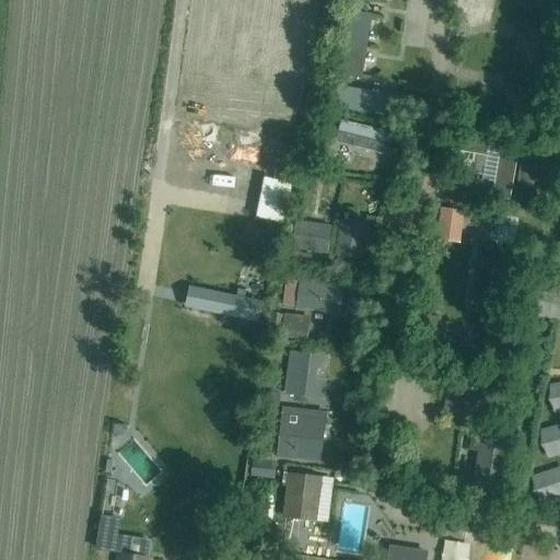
[(351,12),(341,76),(361,79),(371,15),(351,12)]
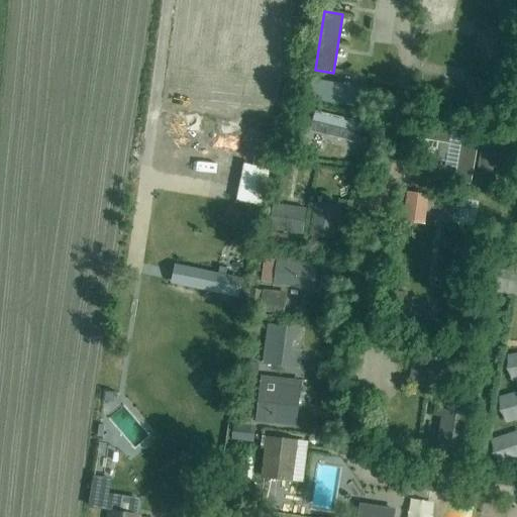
[(313,80),(309,99),(369,110),(372,90),(313,80)]
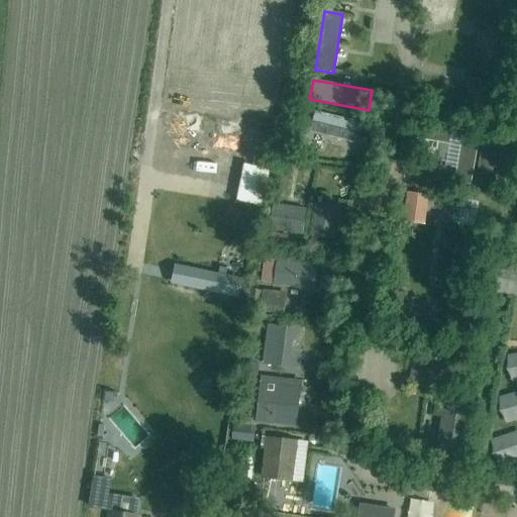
[(364,124),(314,112),(310,130),(358,142),(364,124)]
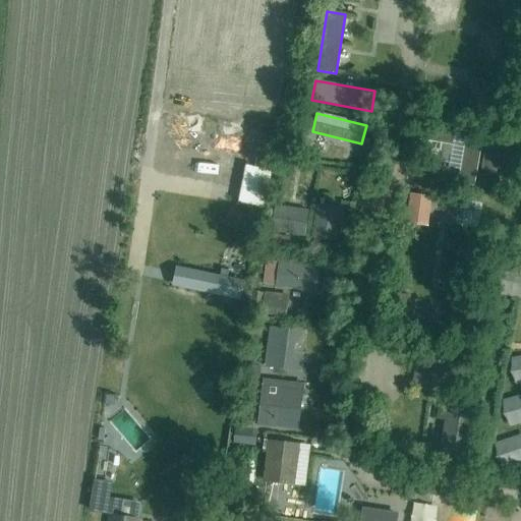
[(440,157),(441,127),(426,127),(426,157),(440,157)]
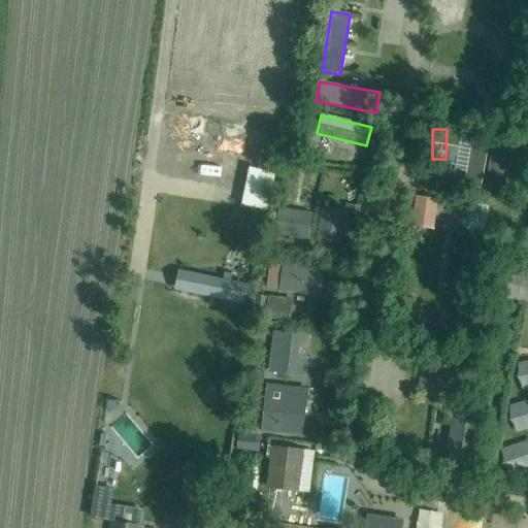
[(415,201),(411,227),(433,230),(436,204),(415,201)]
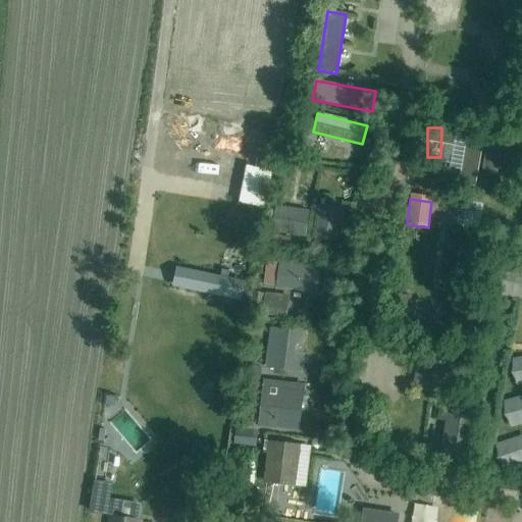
[(271,231),(304,237),(307,212),(275,207),(271,231)]
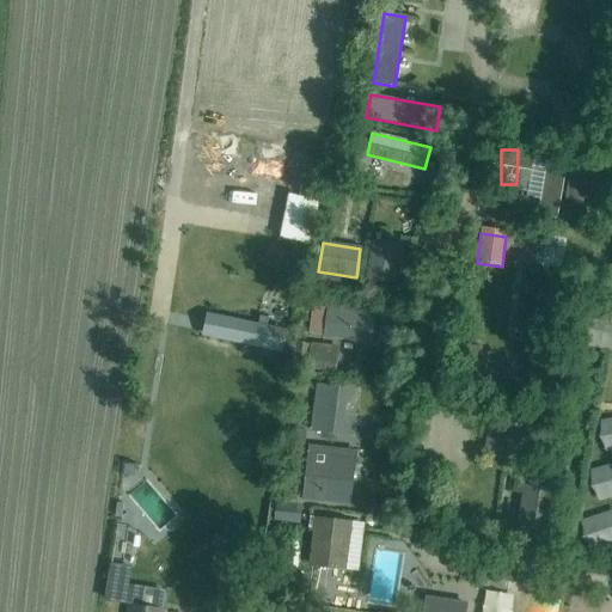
[(368,280),(395,283),(399,252),(372,249),(368,280)]
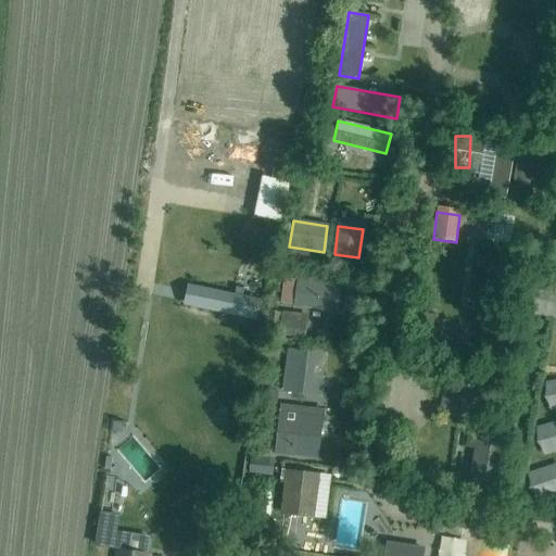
[(328,283),(298,280),(294,307),(326,311),(328,283)]
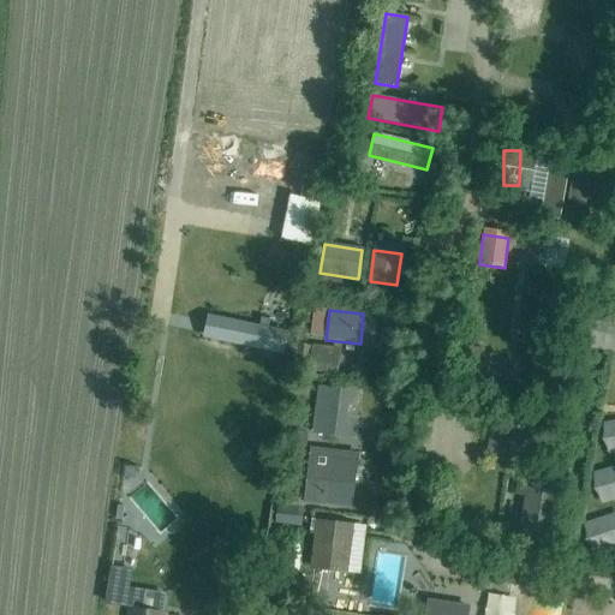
[(224,318),(219,341),(282,354),(287,332),(224,318)]
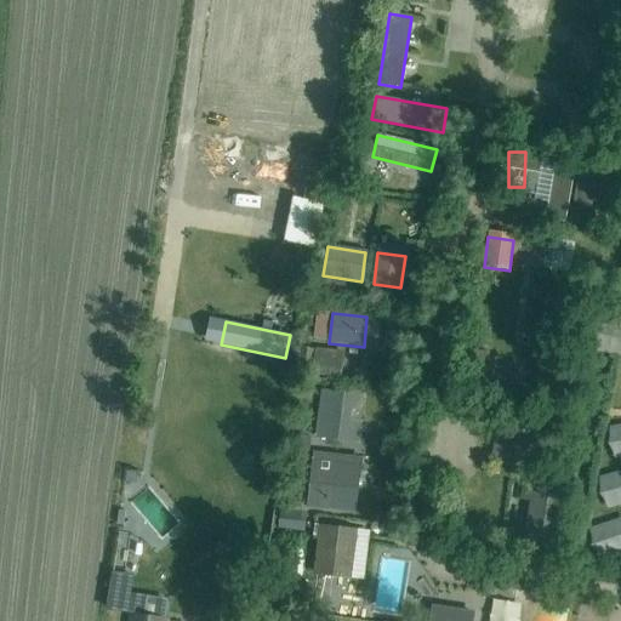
[(314,349),(312,375),(335,377),(337,352),(314,349)]
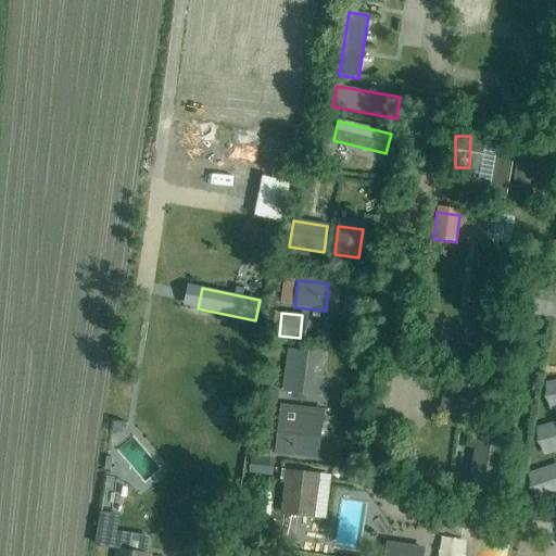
[(313,375),(315,353),(288,351),(282,392),(302,394),(304,374),(313,375)]
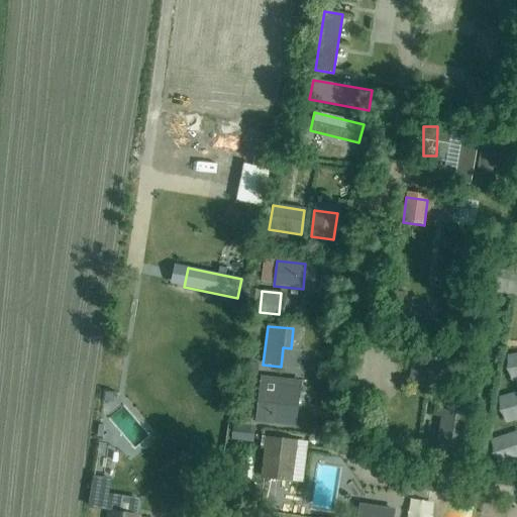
[(453,379),(457,364),(414,355),(411,370),(453,379)]
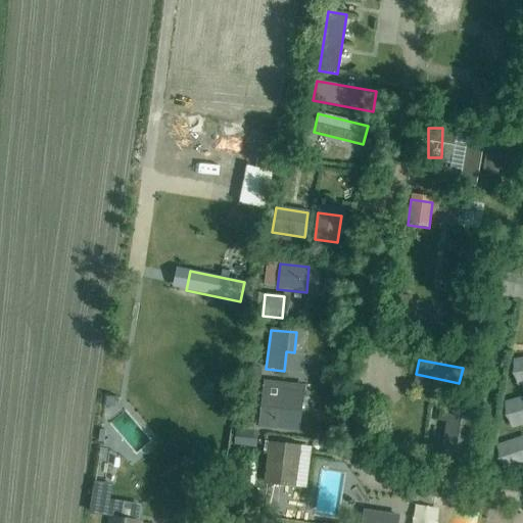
[(300,433),(305,392),(263,387),(258,428),(300,433)]
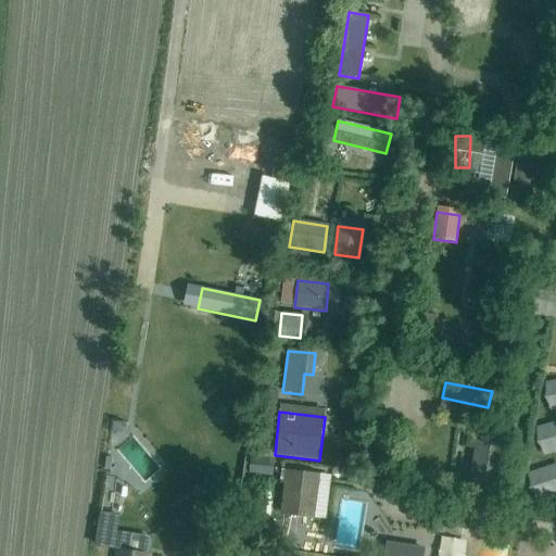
[(505,439),(503,439),(467,432),(465,449),(472,450),(467,485),(494,490),(496,491),(505,439)]
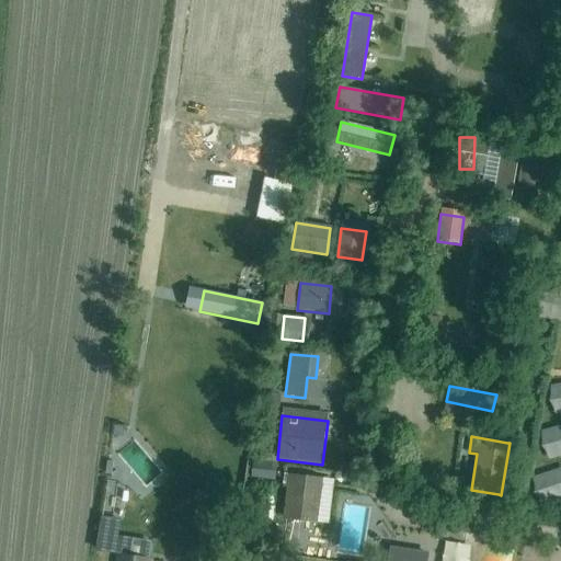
[(268,462),(253,461),(251,478),(266,480),(268,462)]
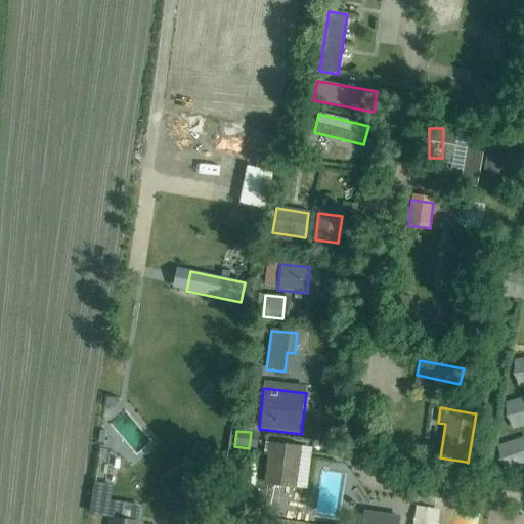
[(296,489),(302,447),(266,443),(264,455),(267,455),(264,485),(296,489)]
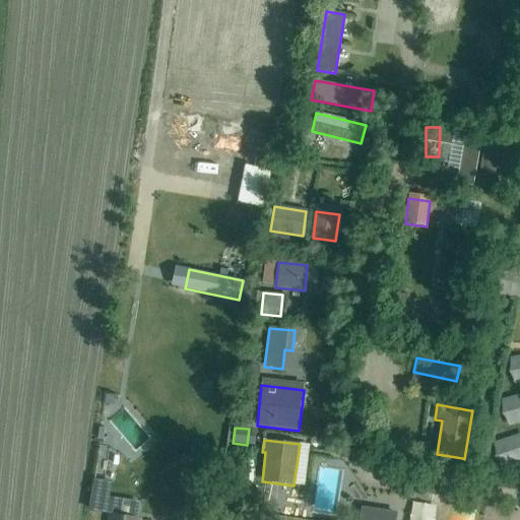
[(361,519),(394,519),(395,514),(363,509),(361,519)]
